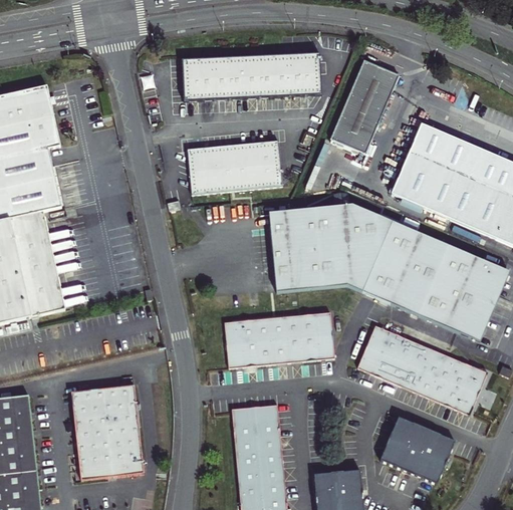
[(185,84),(185,98),(322,94),(321,54),(184,58),(185,70),(182,73),(183,82),(185,84)]
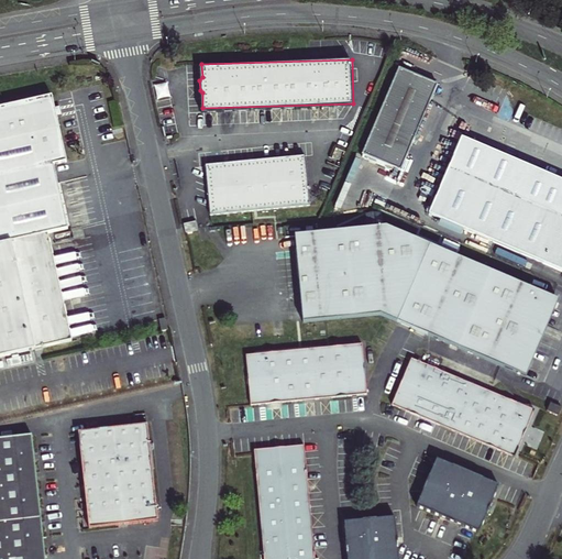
[(395,165),(431,78),(398,64),(362,151),(395,165)]
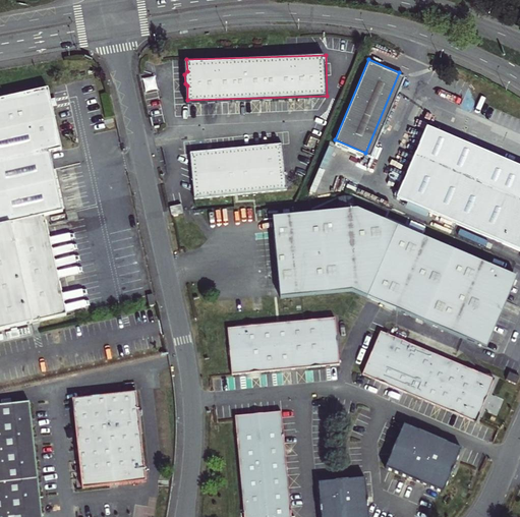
[(404,74),(399,72),(365,153),(370,156),(404,74)]
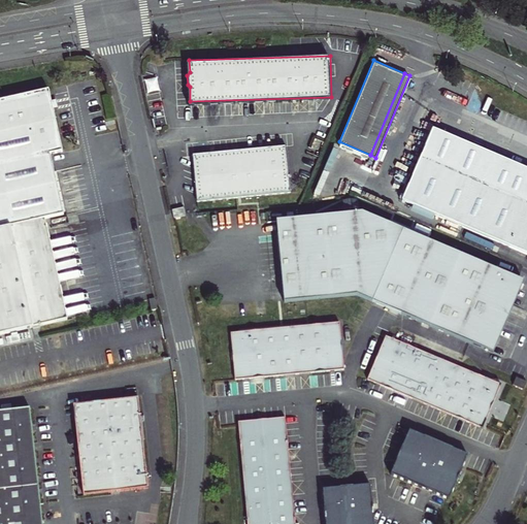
[(0,226),(14,223),(44,216),(64,210),(50,151),(62,148),(47,87),(0,97),(0,226)]
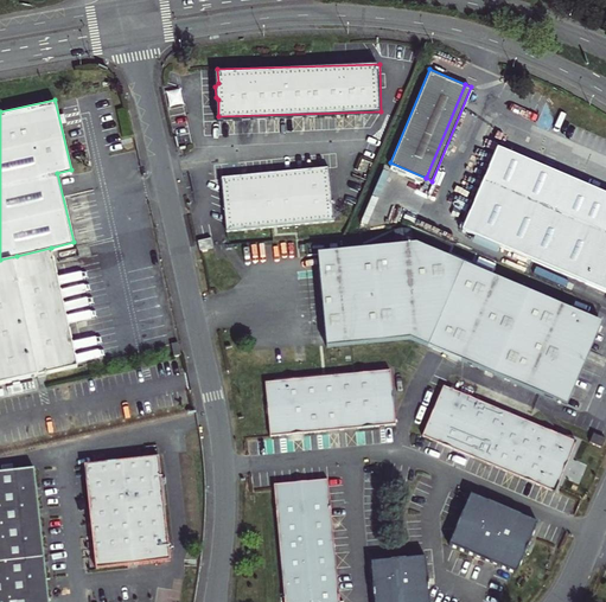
[(605,191),(498,145),(461,228),(605,289),(605,191)]
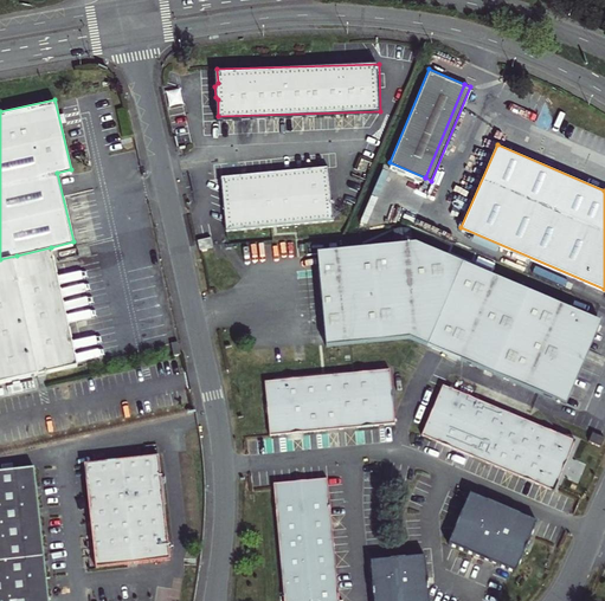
[(328,163),(220,173),(226,227),(333,217),(328,163)]
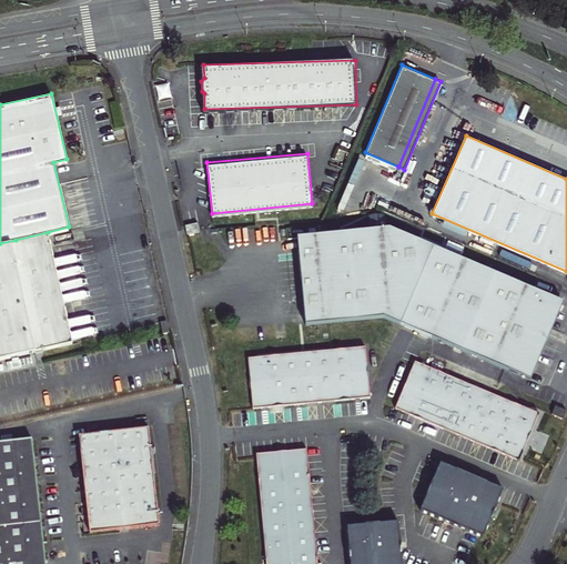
[(199,220),(185,222),(188,230),(200,228),(199,220)]
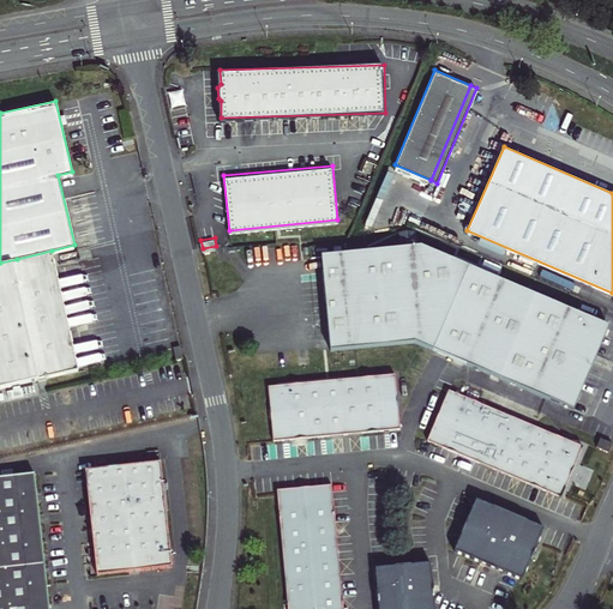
[(419,341),(455,257),(420,242),(320,252),(330,345),(414,338),(419,341)]
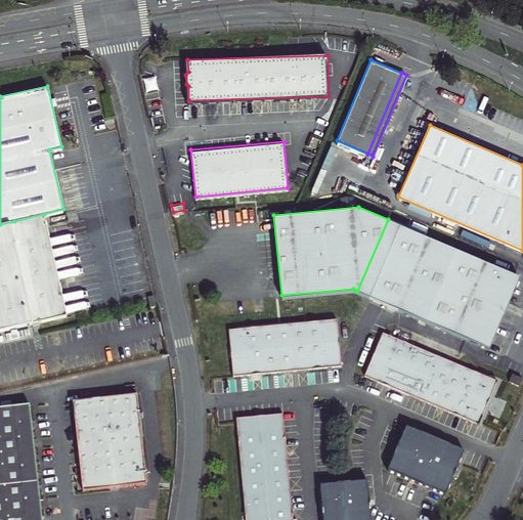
[(14,221),(0,224),(0,328),(67,312),(44,214),(14,221)]
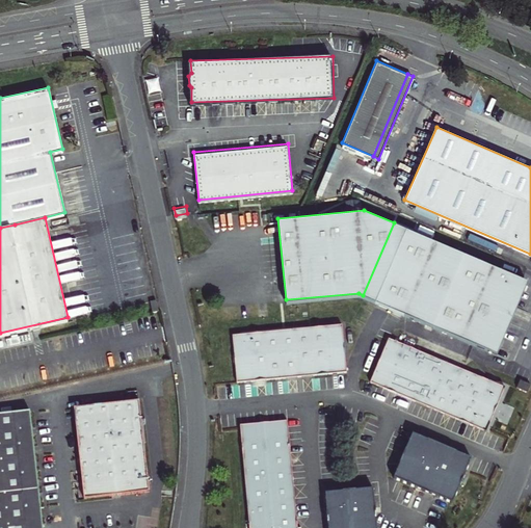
[(363,295),(489,350),(521,278),(394,222),(363,295)]
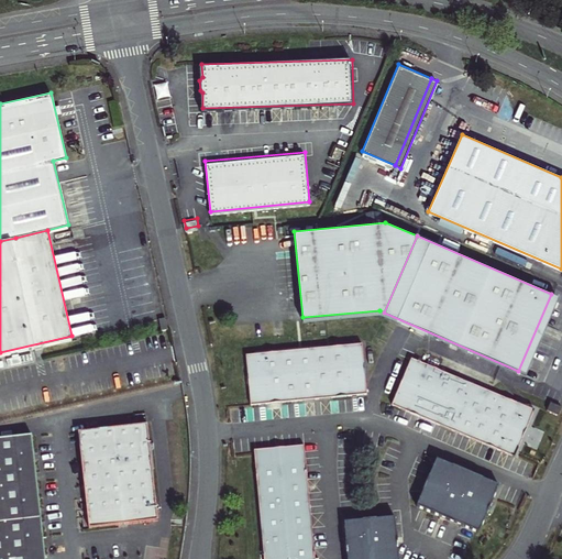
[(251,402),(366,392),(362,340),(245,351),(248,371),(245,372),(246,380),(249,381),(251,402)]
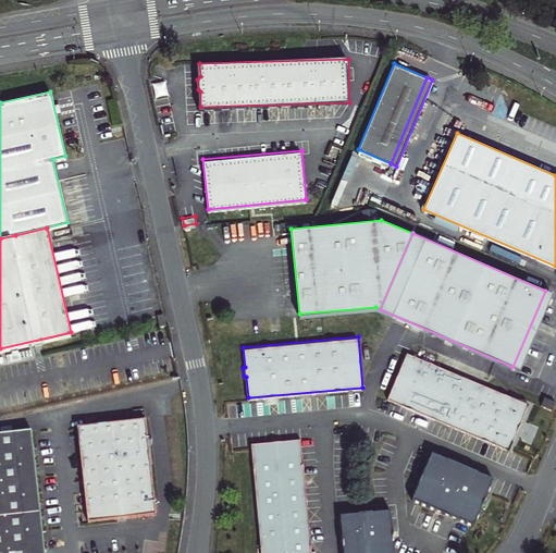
[(507,449),(514,431),(516,431),(520,421),(519,419),(526,403),(405,349),(385,396),(507,449)]
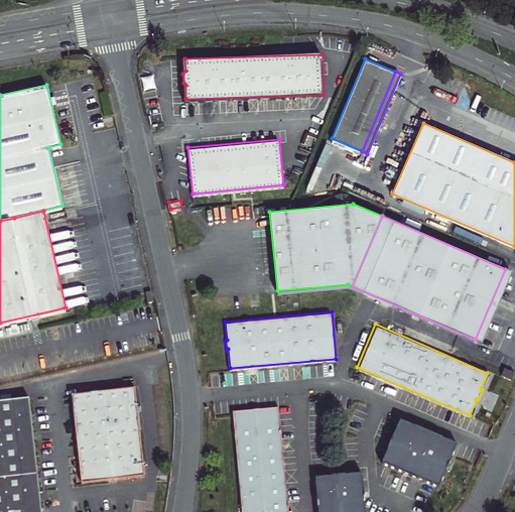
[(512,370),(502,365),(499,373),(509,377),(512,370)]
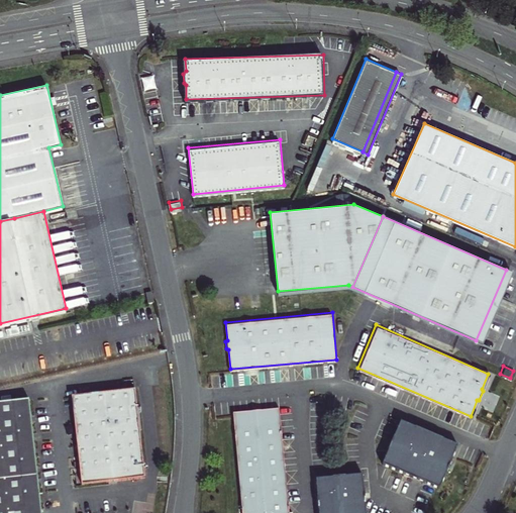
[(133,384),(69,391),(74,432),(79,479),(143,473),(133,384)]
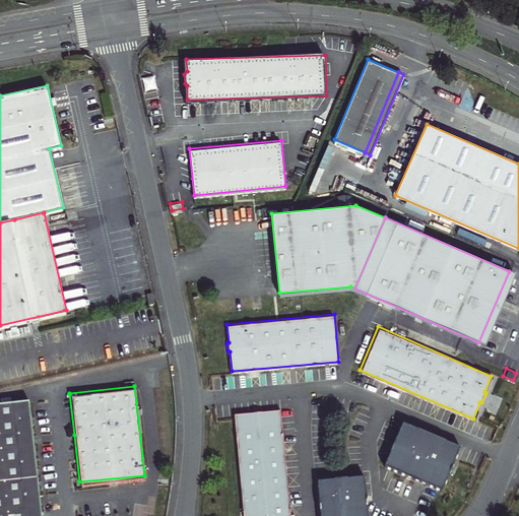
[(41,515),(29,397),(0,399),(0,515),(41,515)]
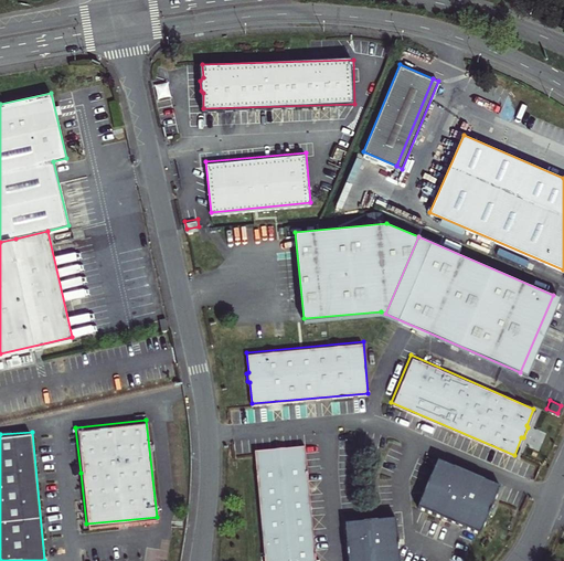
[(315,560),(306,459),(307,459),(306,443),(285,445),(284,444),(276,444),(275,446),(254,447),(265,560),(315,560)]
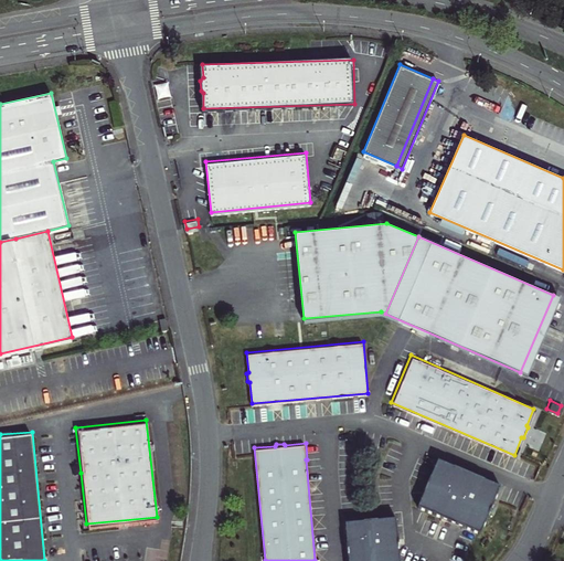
[(501,487),(443,462),(422,509),(481,533),(489,515),(491,514),(495,507),(493,505),(501,487)]
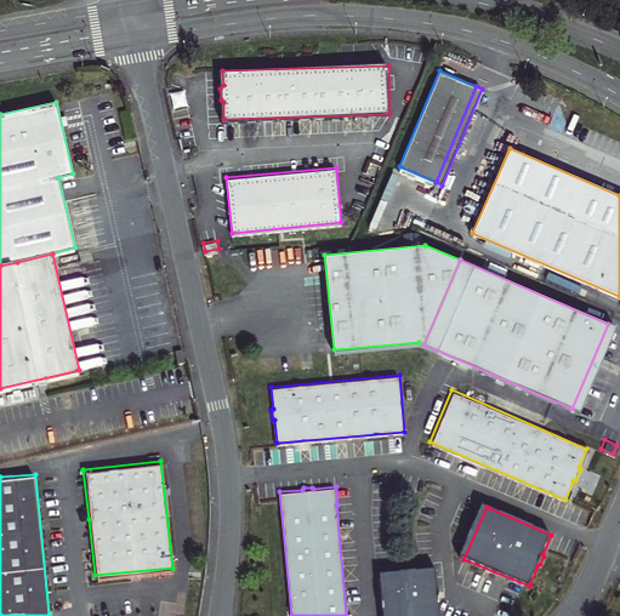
[(439,615),(436,569),(382,572),(385,615),(439,615)]
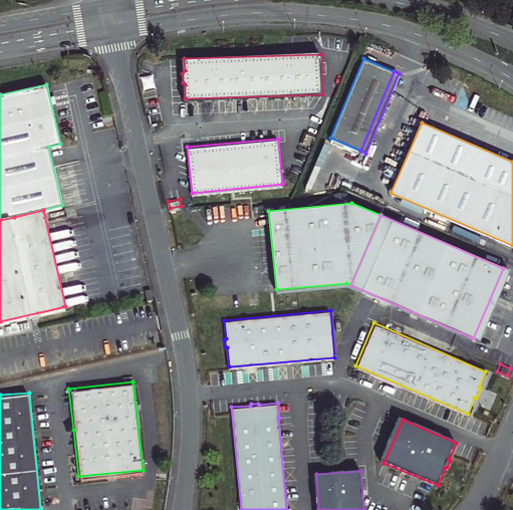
All buildings are outlined.
